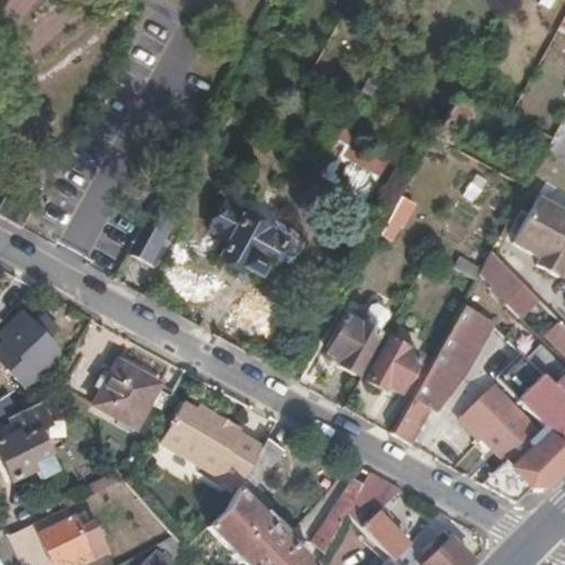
[(455,146),(464,129),(475,110),(467,106),(469,101),(464,99),(463,103),(454,99),(442,121),(435,135),(455,146)]
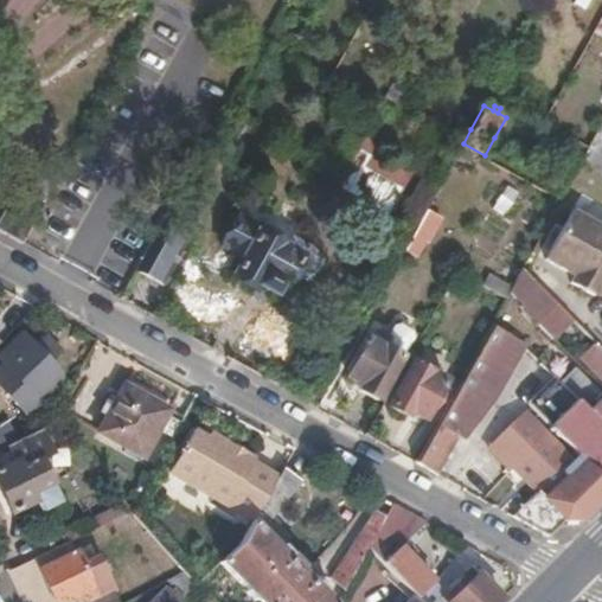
[(463,143),(471,129),(462,123),(454,138),(463,143)]
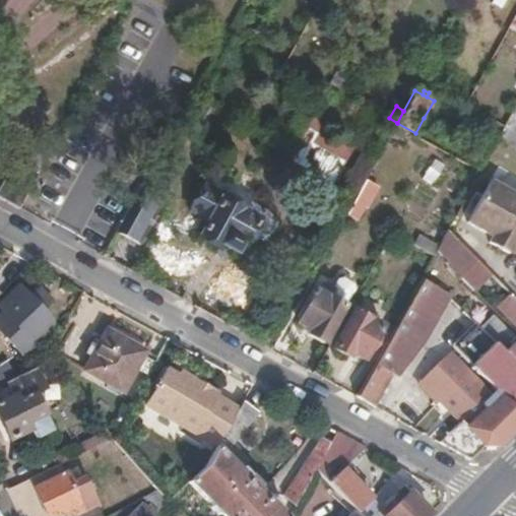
[(337,177),(356,143),(314,121),(297,155),(337,177)]
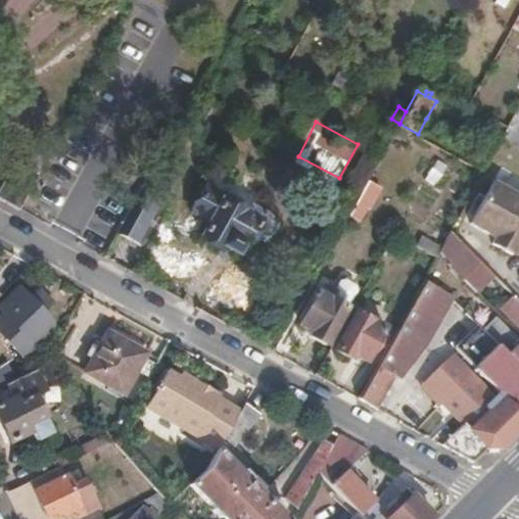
[(518,127),(506,135),(518,148),(518,127)]
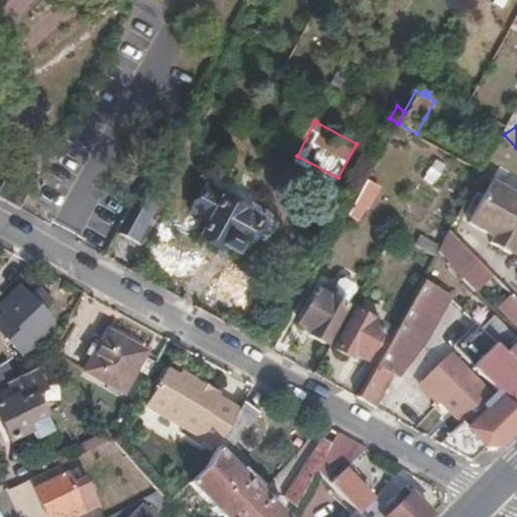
[(361,190),(372,170),(363,165),(369,153),(365,151),(353,171),(347,183),(361,190)]
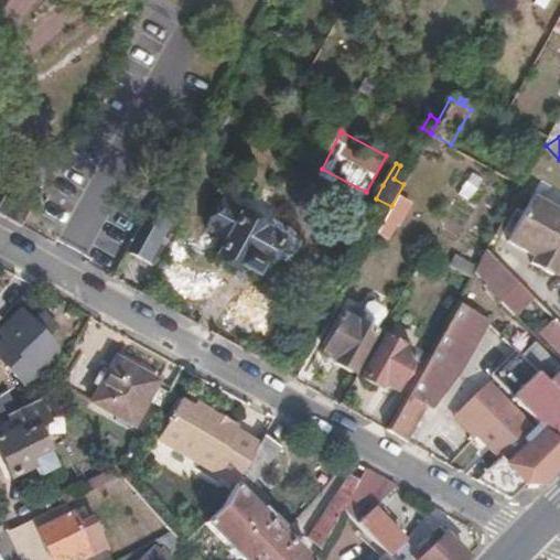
[(404,184),(410,172),(400,165),(394,179),(404,184)]
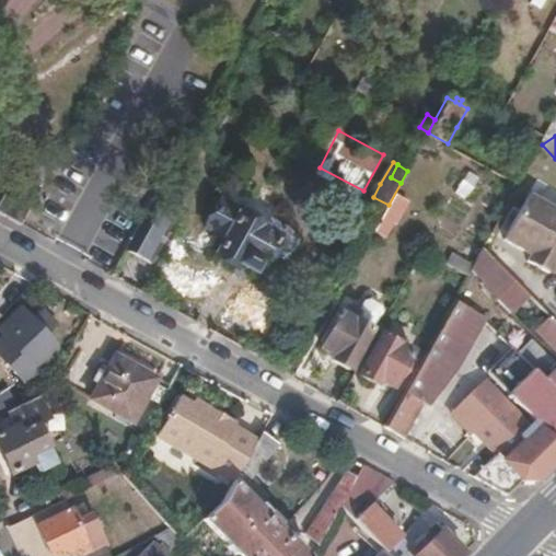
[(36,199),(11,185),(0,204),(0,209),(14,217),(23,222),(36,199)]
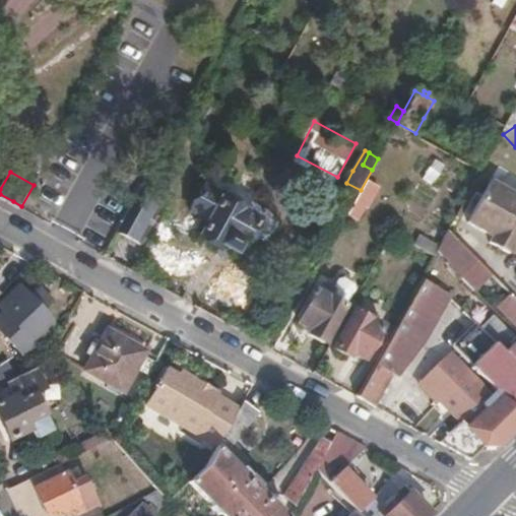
[(515,192),(507,188),(492,180),(476,207),(469,221),(494,235),(491,241),(511,252),(514,247),(515,248),(515,192)]
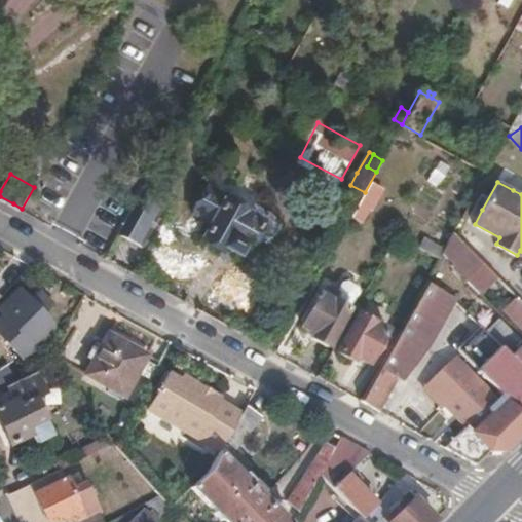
[(154,228),(172,196),(147,183),(141,193),(120,231),(146,245),(154,228)]
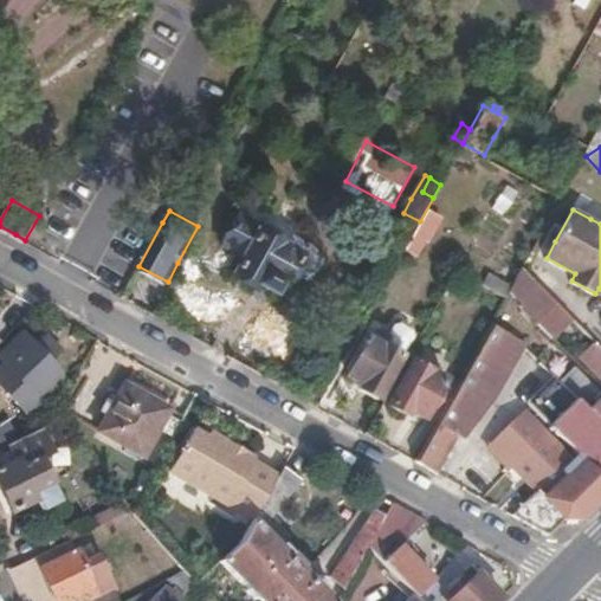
[(226,249),(243,217),(239,214),(221,246),(226,249)]
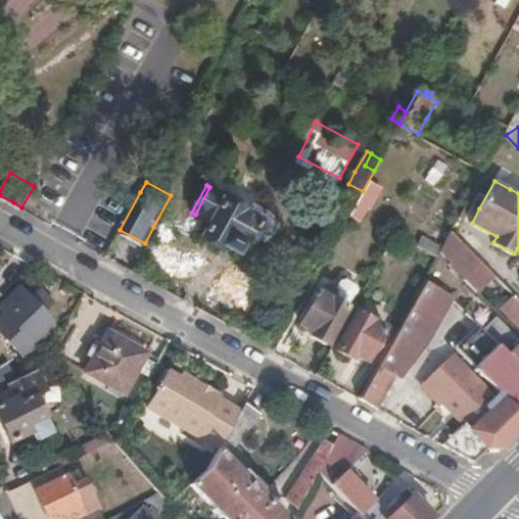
[(262,219),(250,213),(253,207),(248,204),(245,209),(224,197),(225,196),(209,187),(195,215),(209,223),(202,236),(220,246),(222,244),(238,253),(242,246),(245,248),(262,219)]
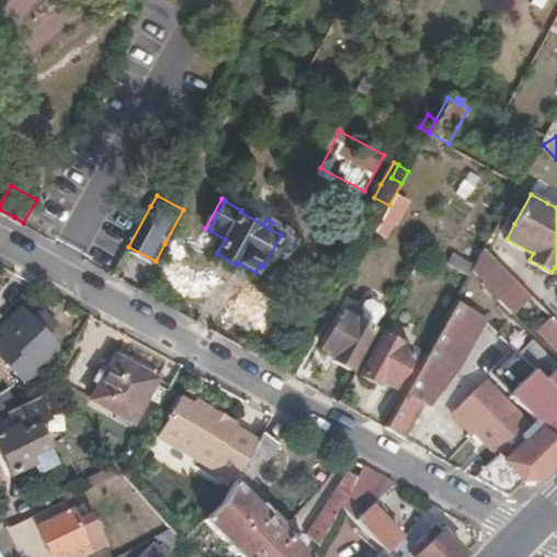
[(383,235),(391,218),(384,215),(375,230),(383,235)]
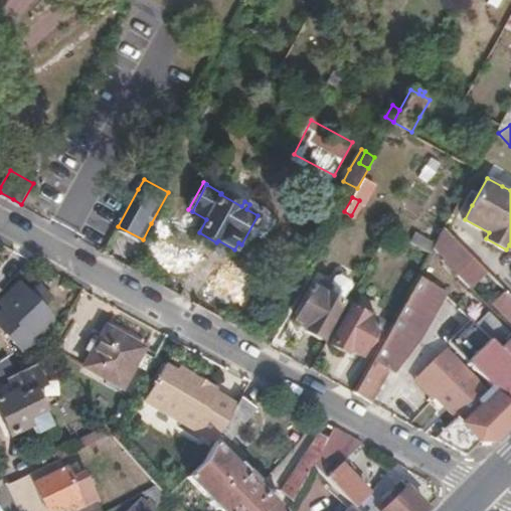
[(474,256),(446,226),(436,244),(451,260),(448,263),(459,274),(474,256)]
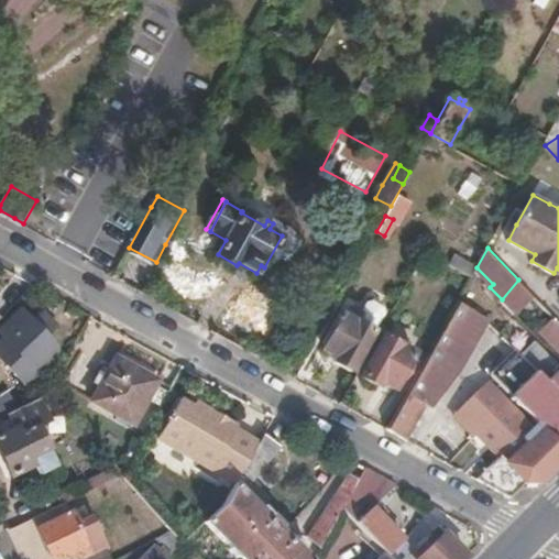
[(517,315),(535,296),(518,280),(502,299),(517,315)]
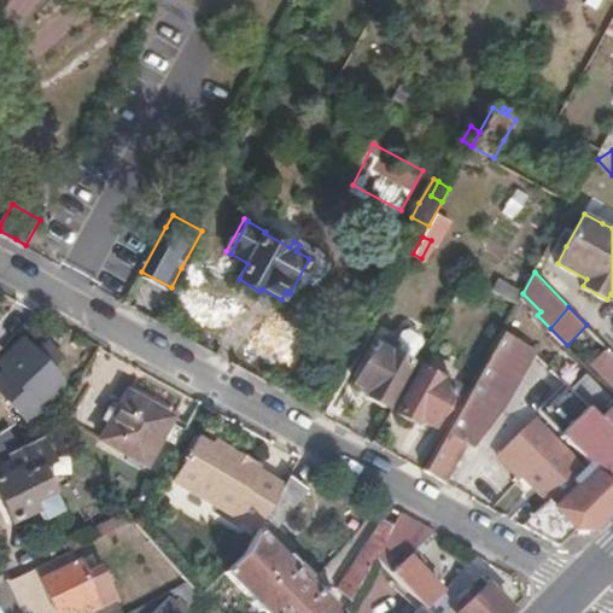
[(509,393),(536,348),(527,343),(503,330),(482,368),(468,393),(450,425),(427,468),(445,479),(480,415),(485,418),(501,390),(509,393)]
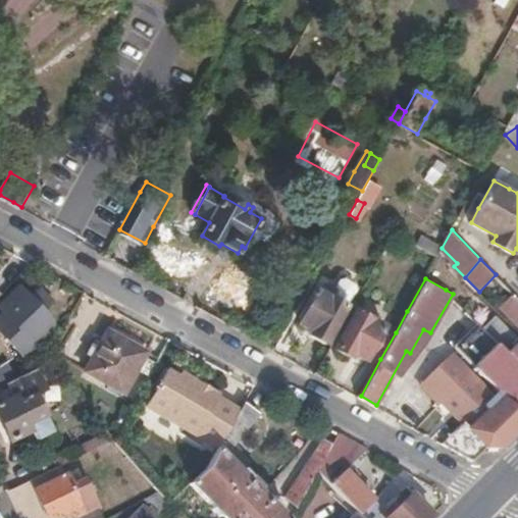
[(45,310),(49,306),(38,294),(33,298),(22,287),(2,305),(23,330),(37,345),(50,334),(45,328),(54,321),(45,310)]
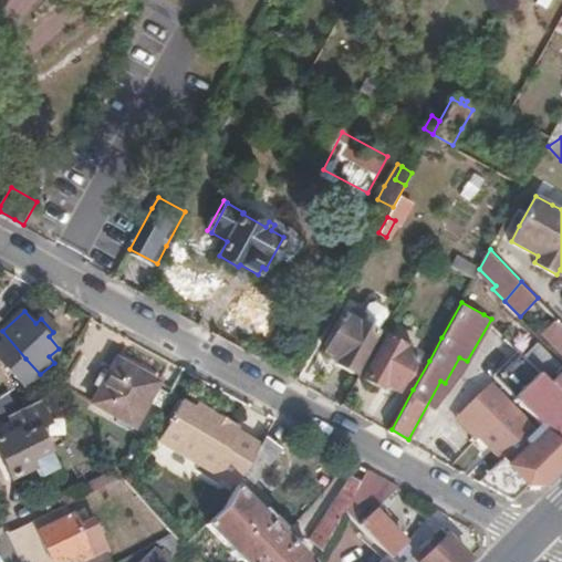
[(59,326),(47,313),(41,319),(53,332),(59,326)]
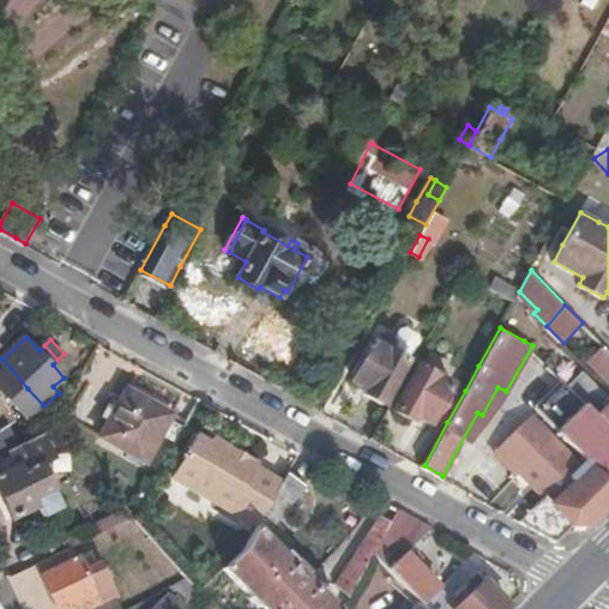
[(385,404),(410,360),(375,339),(355,380),(368,389),(365,395),(385,404)]
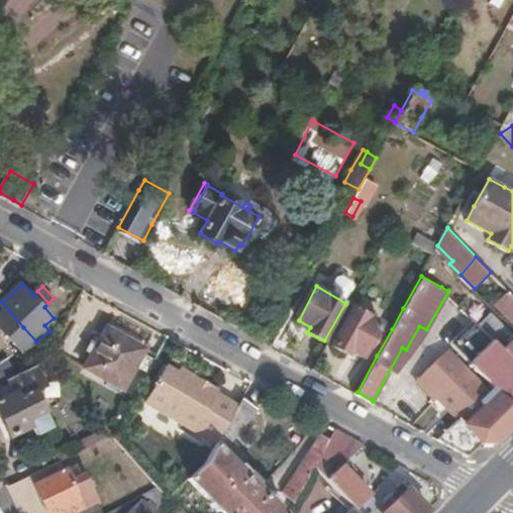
[(512,293),(508,289),(497,300),(512,317),(512,293)]
